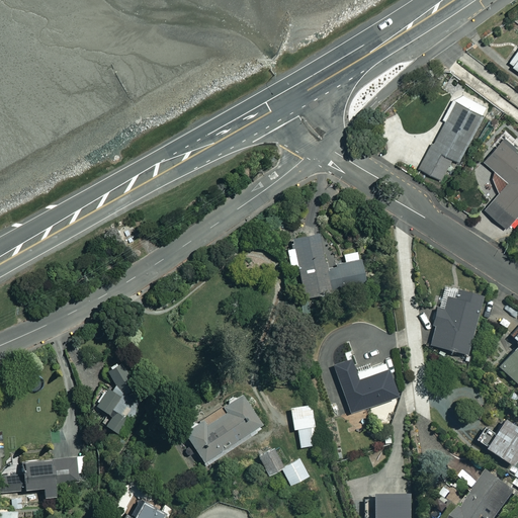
[(517,47),(508,61),(517,68),(517,47)]
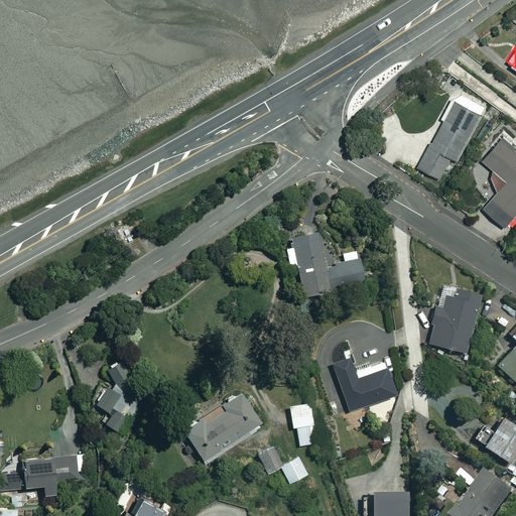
[(481,114),(455,100),(417,166),(437,177),(449,156),(456,159),(481,114)]
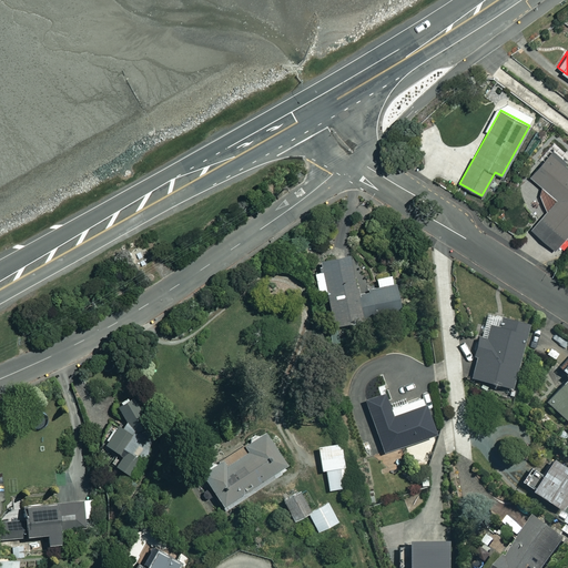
[(567,165),(551,151),(530,173),(544,186),(538,192),(547,210),(531,226),(554,247),(567,231),(567,165)]
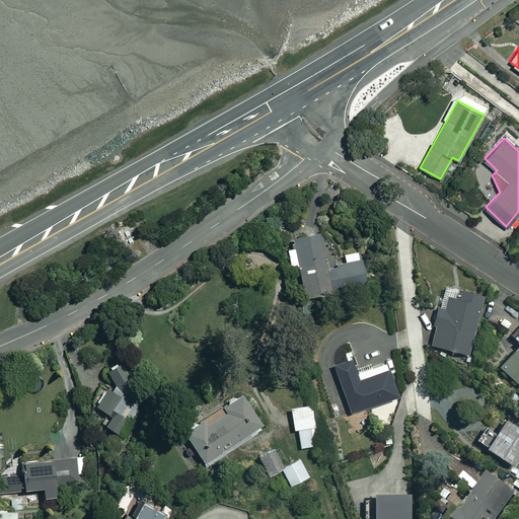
[(324,267),(317,233),(292,238),(303,298),(365,286),(358,250),(343,253),(345,263),(324,267)]
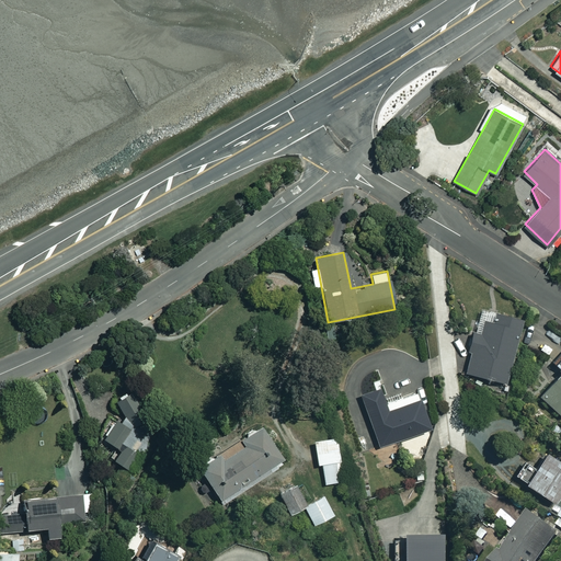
[(521,321),(480,310),(474,330),(471,329),(466,351),(470,352),(465,373),(504,382),(521,321)]
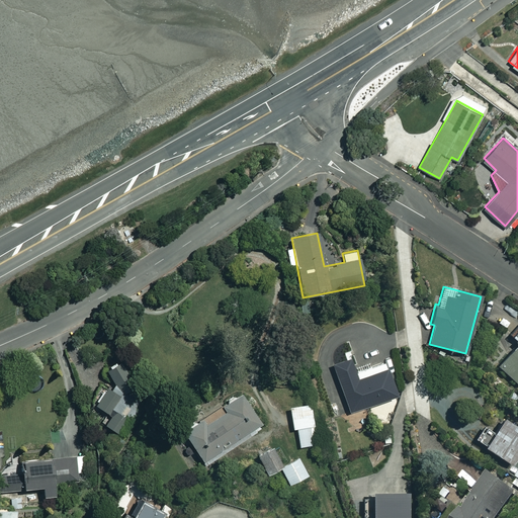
[(517,326),(510,336),(517,343),(497,364),(517,384),(517,383),(517,326)]
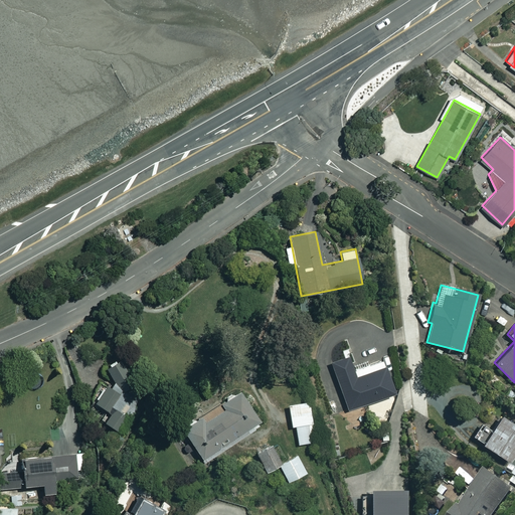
[(353,369),(348,356),(330,363),(347,409),(391,393),(379,359),(353,369)]
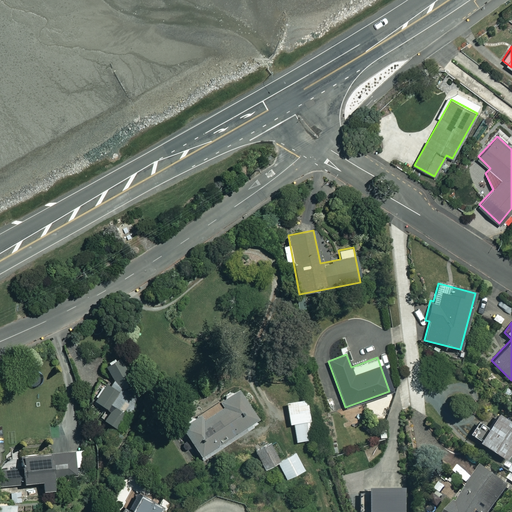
[(130,369),(113,356),(104,369),(112,375),(94,399),(109,410),(103,418),(118,430),(143,398),(120,381),(130,369)]
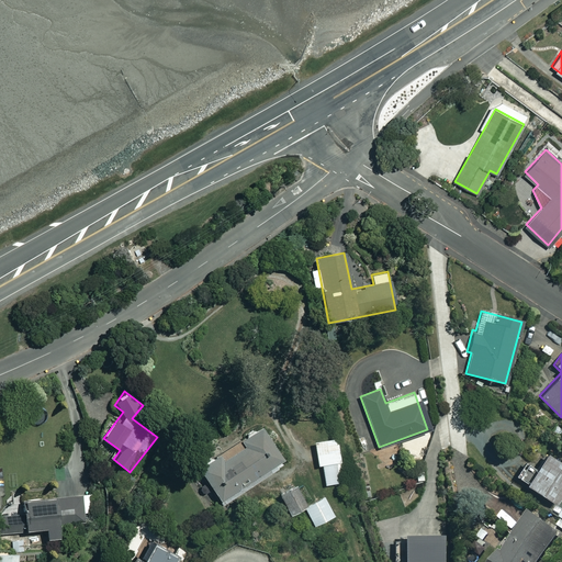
[(239,440),(244,446),(217,464),(213,458),(198,469),(222,505),(284,463),(260,427),(239,440)]
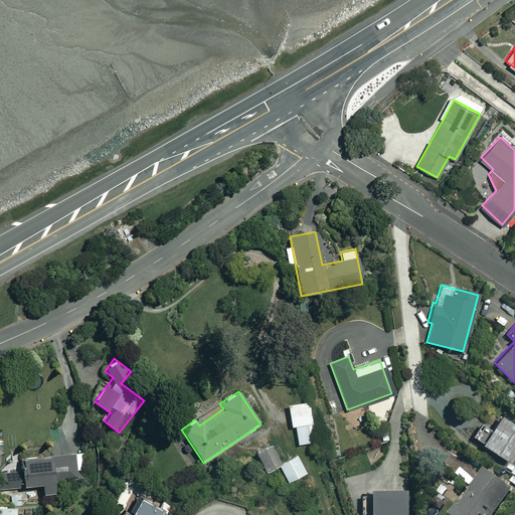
[(313,452),(306,402),(288,405),(291,426),(295,425),(298,445),(304,444),(305,453),(313,452)]
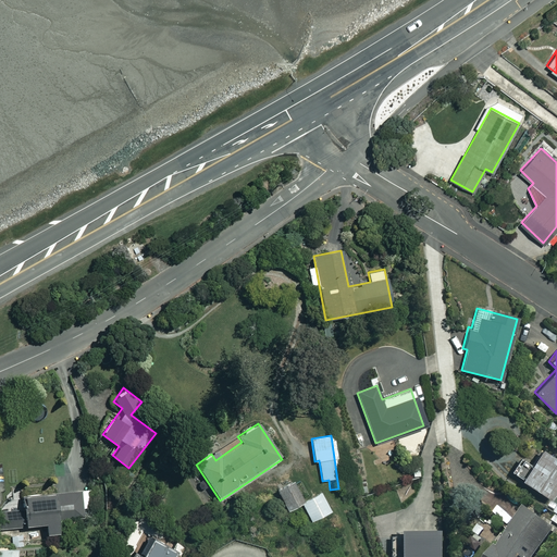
[(556,484),(556,458),(540,446),(528,462),(520,457),(510,472),(547,498),(556,484)]
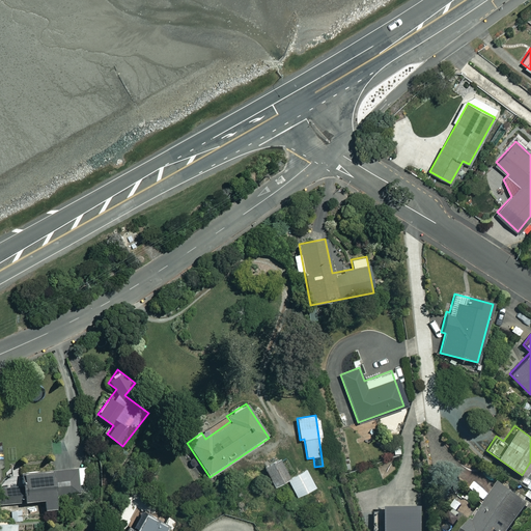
[(288,478),(279,459),(264,468),(274,485),(288,478)]
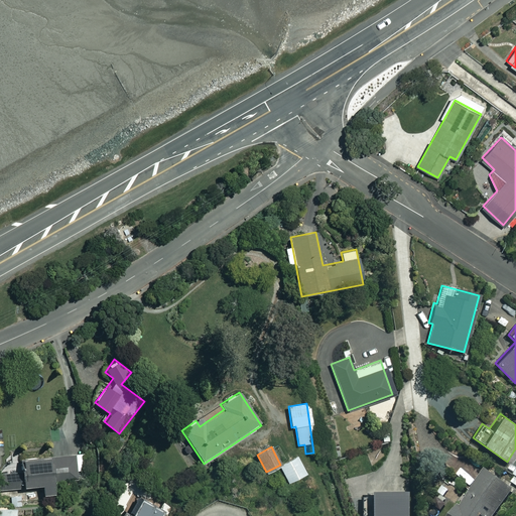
[(86,471),(84,454),(20,459),(22,487),(41,485),(42,495),(60,494),(59,480),(76,479),(75,472),(86,471)]
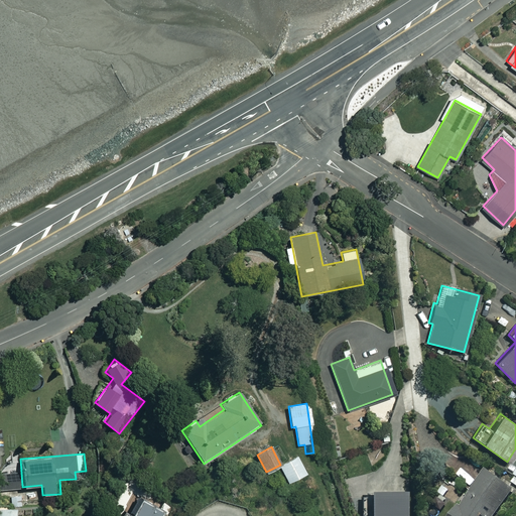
[(306,474),(297,457),(279,466),(289,484),(306,474)]
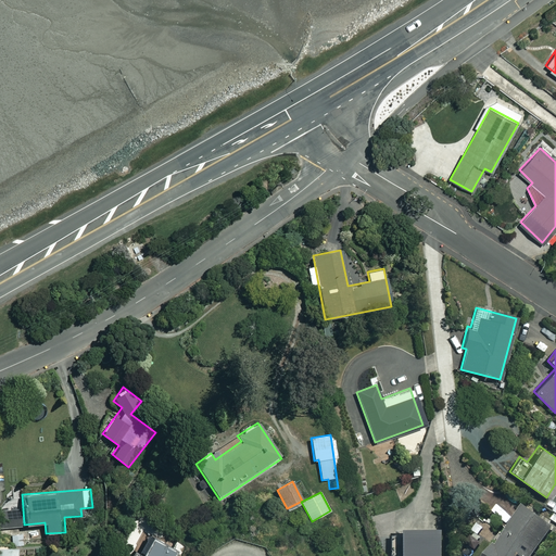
[(497,542),(487,555),(531,555),(554,527),(527,507),(500,543),(497,542)]
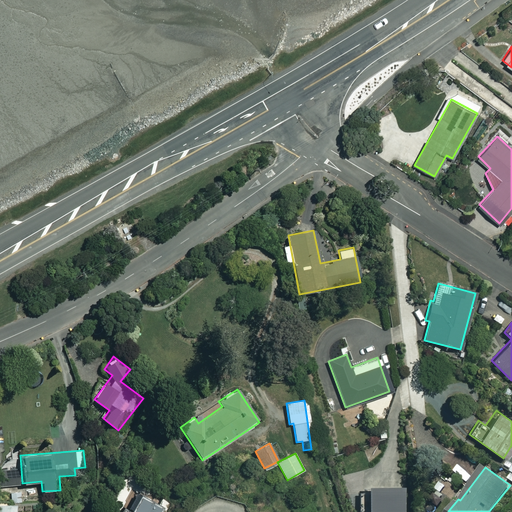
[(0,487),(18,485),(16,470),(0,472),(0,487)]
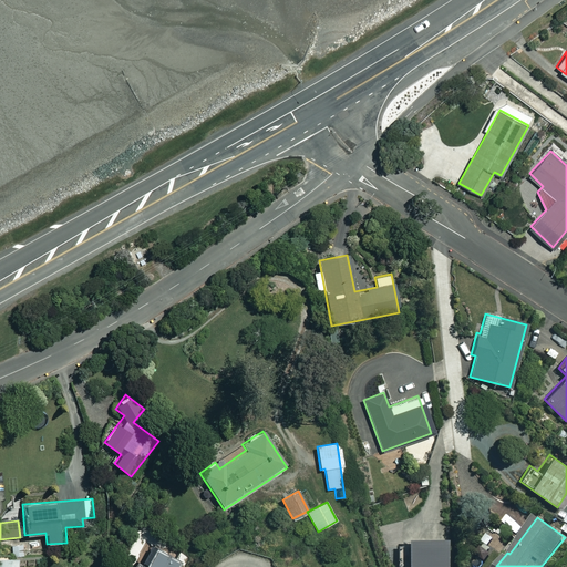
[(445,566),(445,533),(405,533),(405,544),(398,544),(397,566),(445,566)]
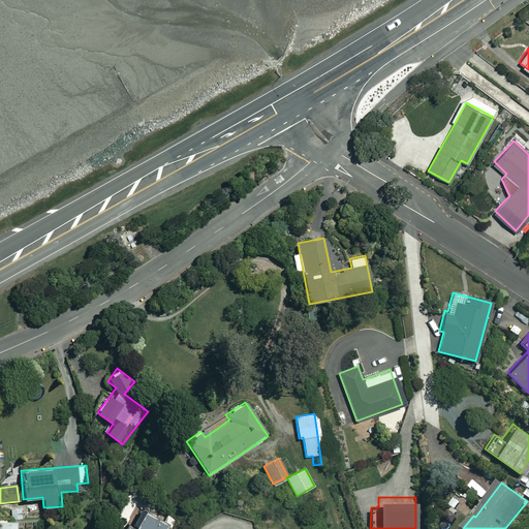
[(165,528),(167,526),(145,511),(133,528),(165,528)]
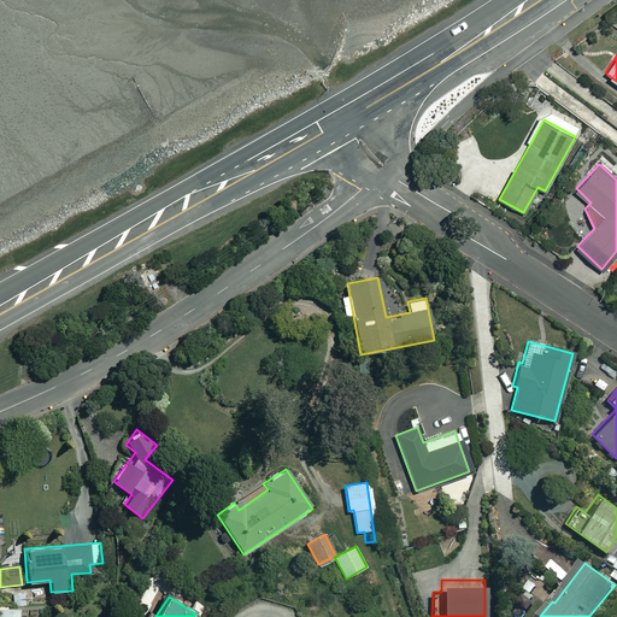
[(19,616),(19,605),(0,605),(0,616),(19,616)]
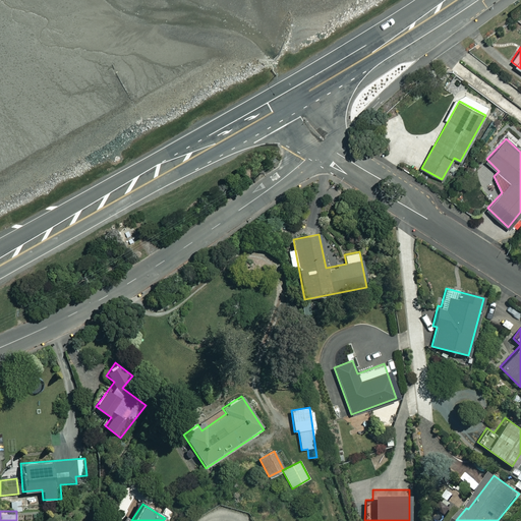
All buildings are outlined.
